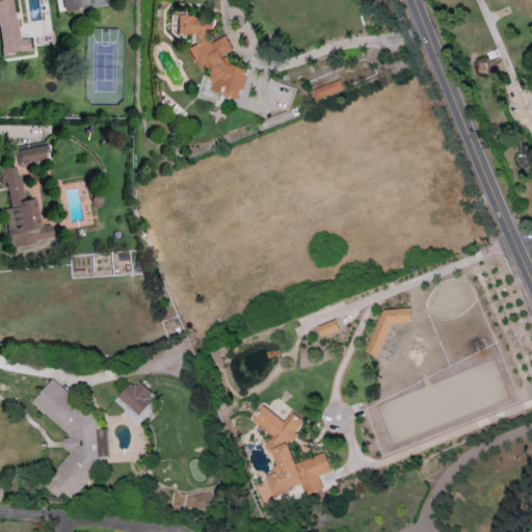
[(0,0),(0,44),(1,55),(30,53),(29,40),(18,41),(12,0),(0,0)]
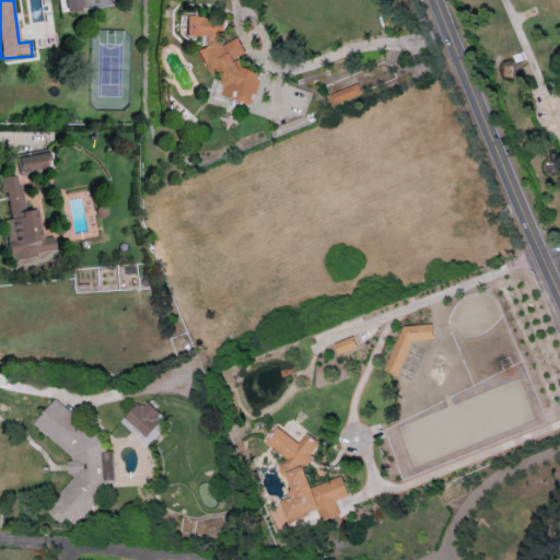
[(65,0),(67,11),(83,9),(82,0),(65,0)]
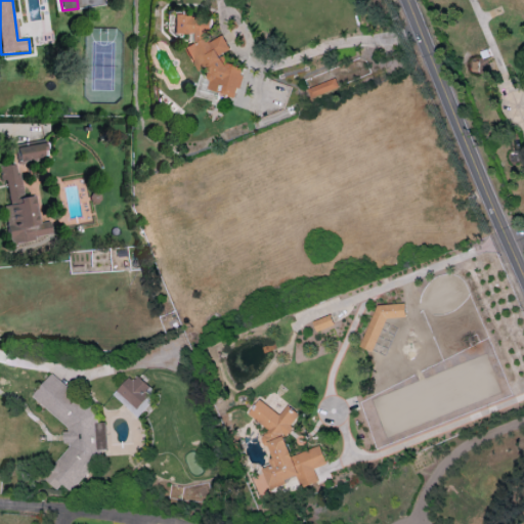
[(238,94),(241,67),(224,64),(219,54),(229,50),(222,35),(211,40),(208,40),(209,24),(207,18),(176,15),(174,34),(191,36),(195,43),(185,47),(197,71),(207,67),(208,69),(208,79),(208,81),(207,92),(238,94)]
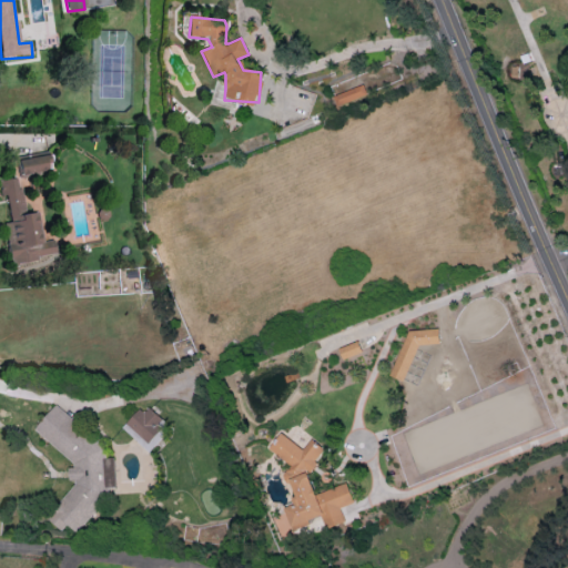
[(366,94),(362,84),(333,97),(336,107),(366,94)]
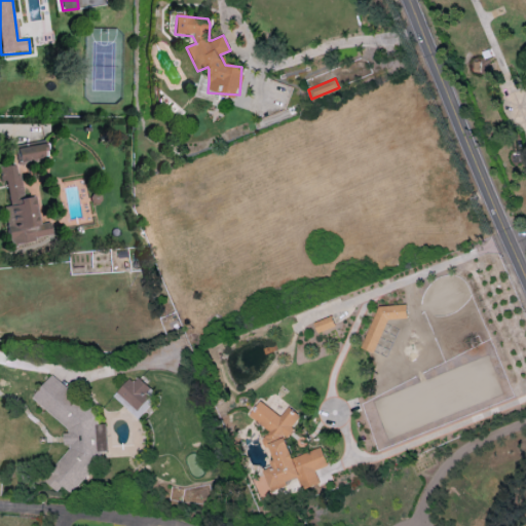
[(44,144),(15,150),(19,163),(47,157),(44,144)]
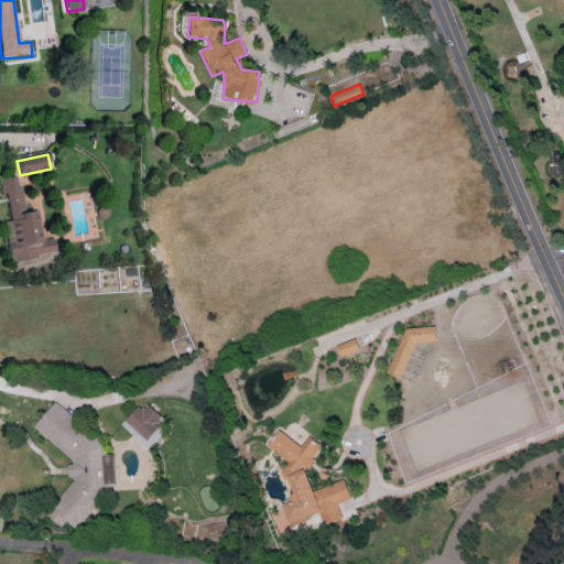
[(42,240),(38,212),(24,213),(19,177),(0,180),(0,187),(1,195),(7,194),(10,221),(4,223),(10,262),(56,255),(54,239),(42,240)]
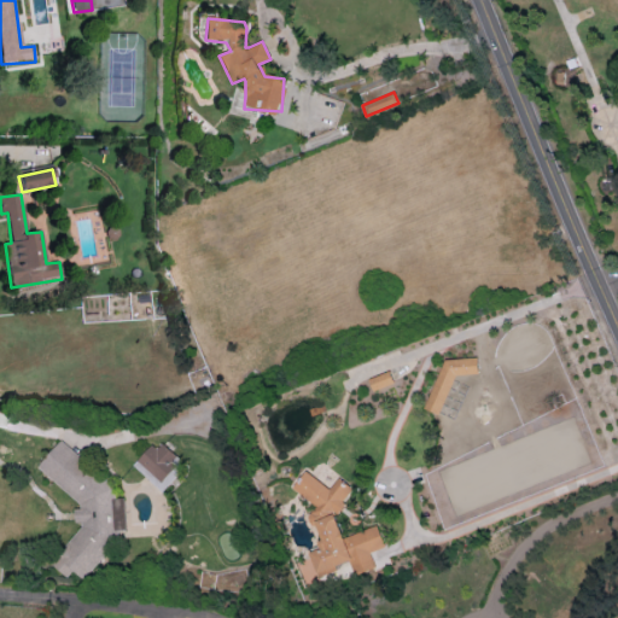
[(448,353),(424,408),(438,415),(458,371),(473,377),(477,366),(448,353)]
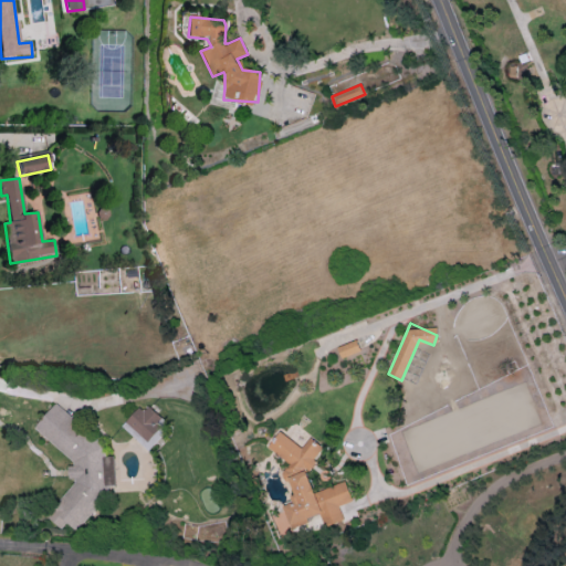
[(360,352),(357,341),(338,346),(341,357),(360,352)]
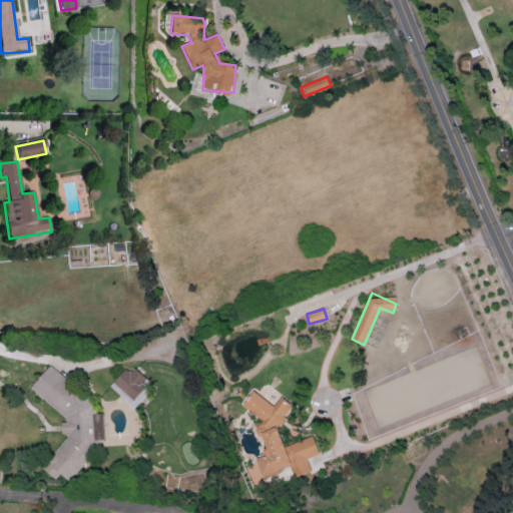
[(130,405),(151,383),(132,365),(111,387),(130,405)]
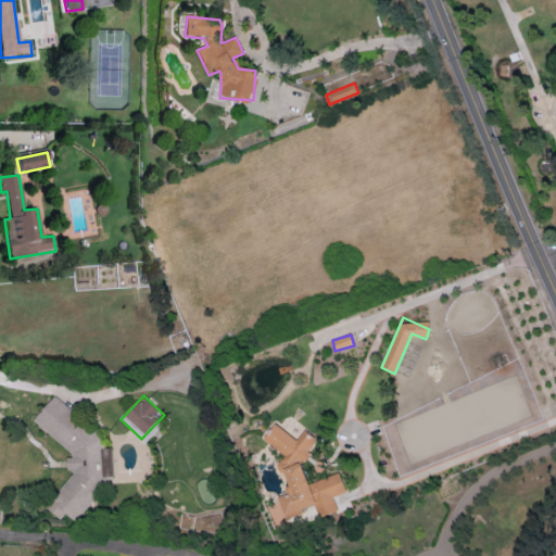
[(34,421),(73,454),(66,460),(67,467),(73,472),(45,507),(60,519),(64,514),(75,521),(95,497),(95,495),(102,485),(102,477),(113,477),(111,447),(102,447),(101,437),(53,396),(34,421)]
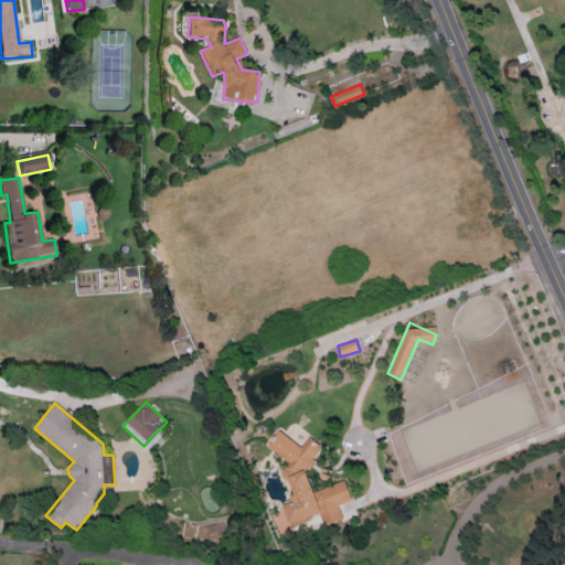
[(289,526),(306,522),(312,511),(319,516),(322,526),(340,521),(336,504),(351,500),(345,481),(312,490),(307,472),(316,460),(315,457),(322,446),(309,437),(301,447),(279,430),(267,447),(288,462),(281,472),(283,478),(290,483),(294,493),(287,503),(283,504),(289,526)]
